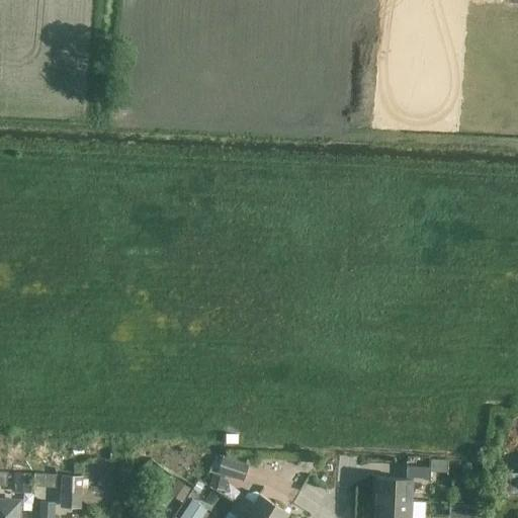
[(217,471),(242,480),(246,464),(222,456),(217,471)]
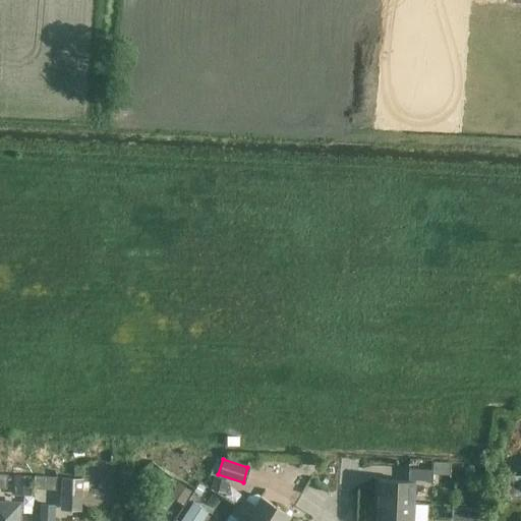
[(377,503),(413,505),(414,482),(432,483),(432,470),(408,469),(408,481),(378,480),(377,503)]
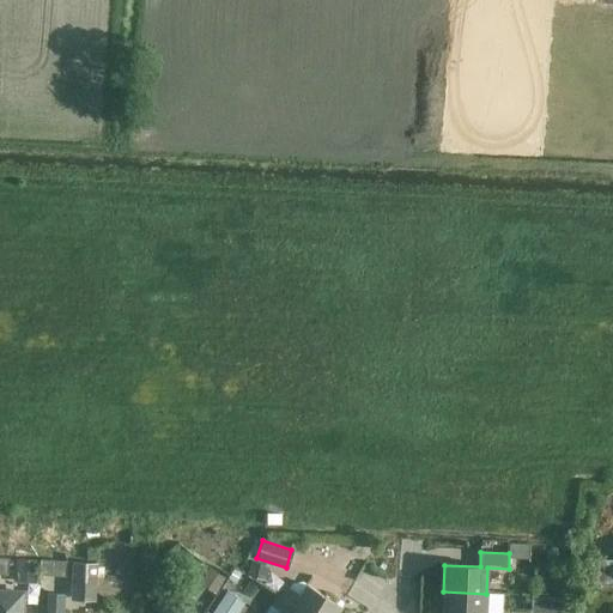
[(612,584),(612,559),(600,559),(599,584),(612,584)]
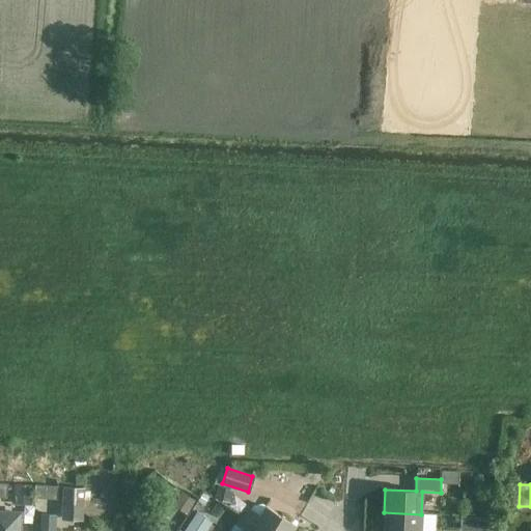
[(32,485),(15,485),(14,498),(14,505),(31,505),(32,486),(32,485)]
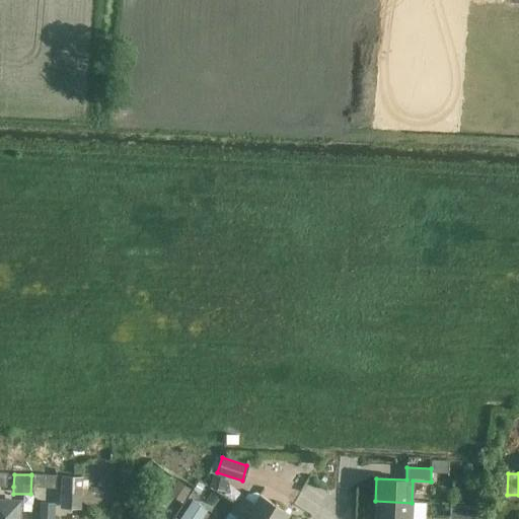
[(38,488),(56,489),(56,475),(34,475),(33,488),(38,488)]
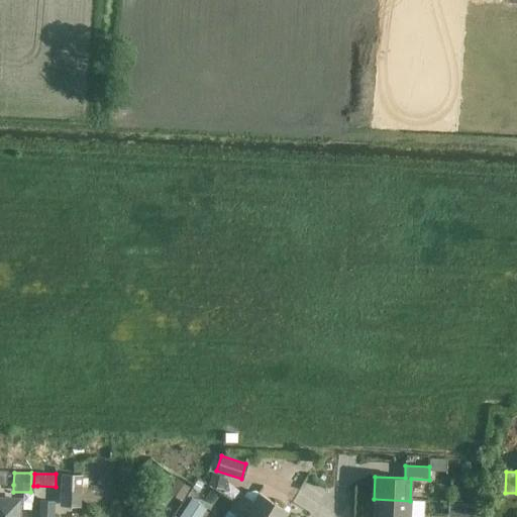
[(82,475),(61,475),(60,507),(81,507),(82,475)]
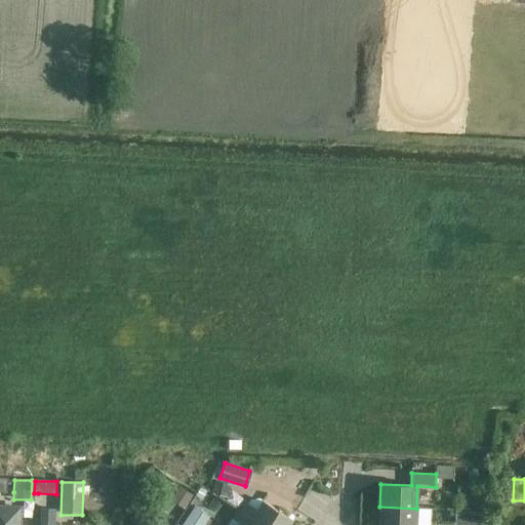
[(238,510),(260,524),(289,524),(293,520),(263,499),(256,509),(243,500),(238,510)]
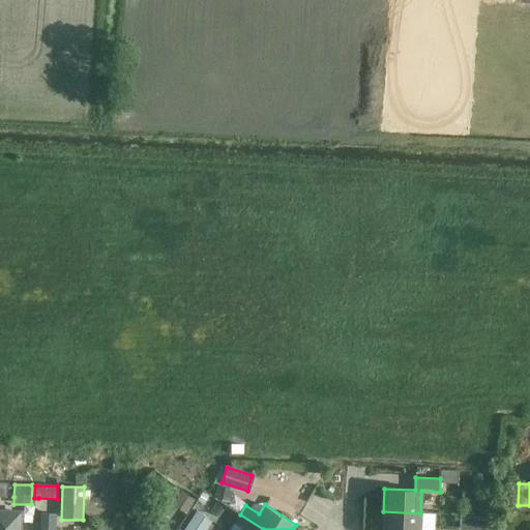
[(0,511),(0,529),(20,529),(21,512),(0,511)]
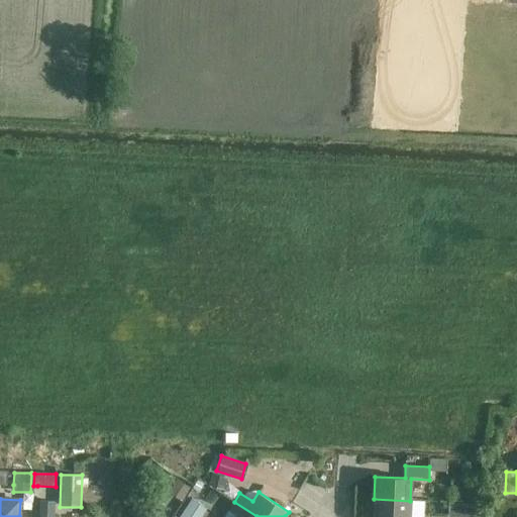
[(191,499),(185,508),(179,516),(198,516),(205,508),(191,499)]
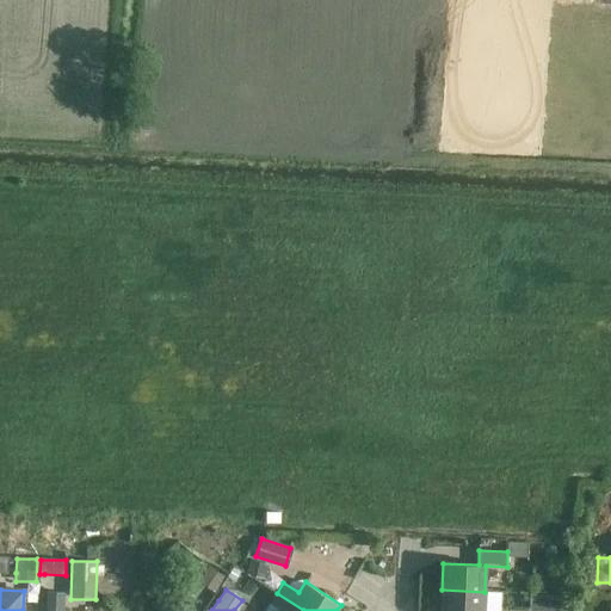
[(483,610),(485,592),(442,590),(440,610),(483,610)]
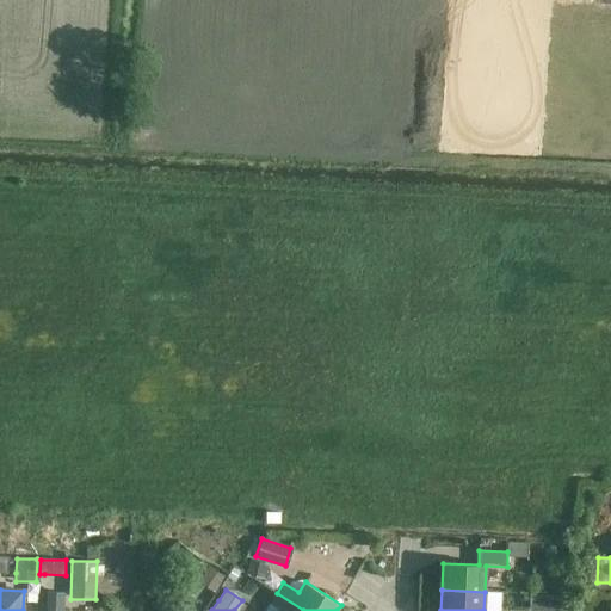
[(303,610),(277,593),(270,604),(281,610),(303,610)]
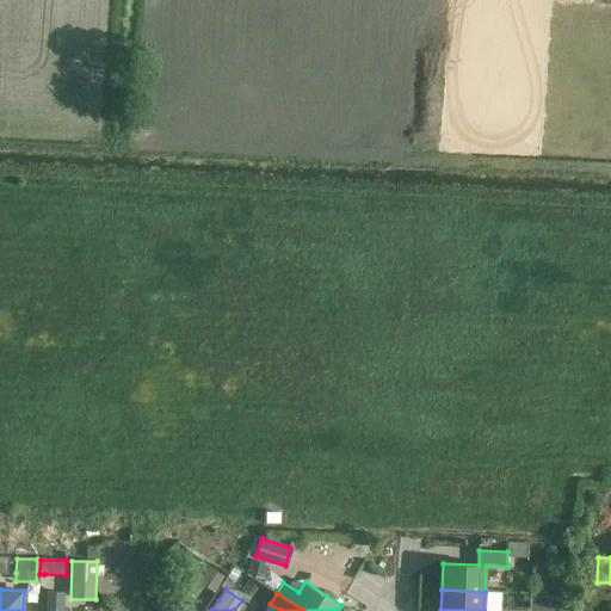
[(45,594),(44,610),(61,610),(62,596),(45,594)]
